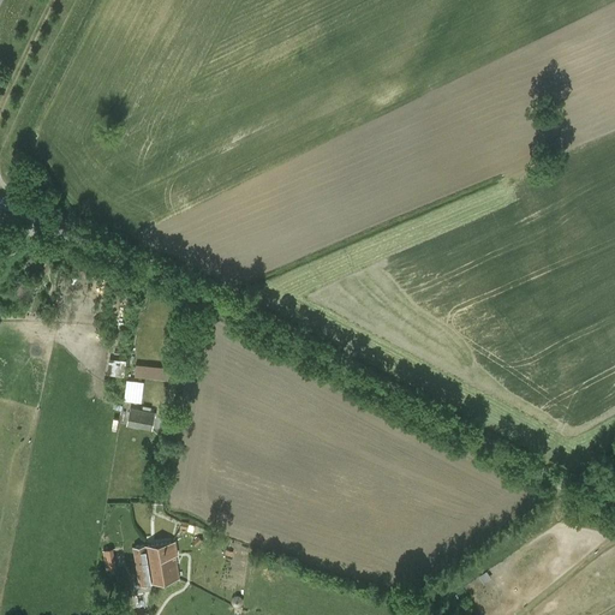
[(112,357),(108,372),(125,376),(129,360),(112,357)]
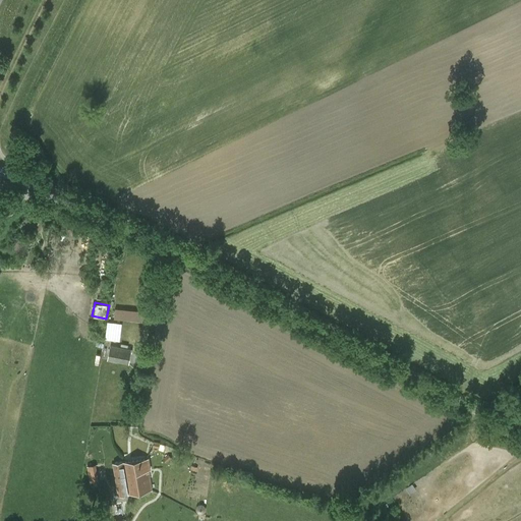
[(116,306),(115,316),(142,321),(143,310),(116,306)]
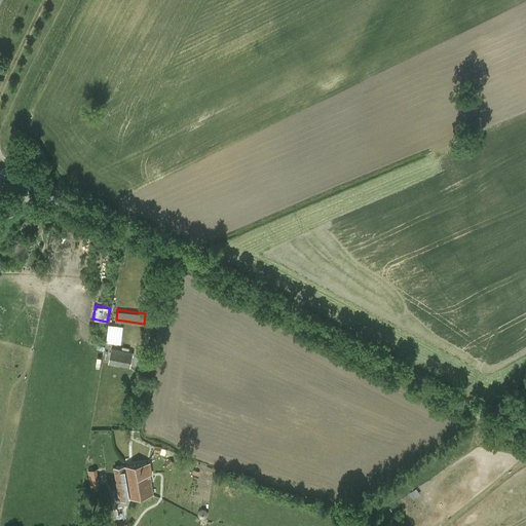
[(122,342),(122,337),(116,337),(116,325),(110,325),(110,342),(122,342)]
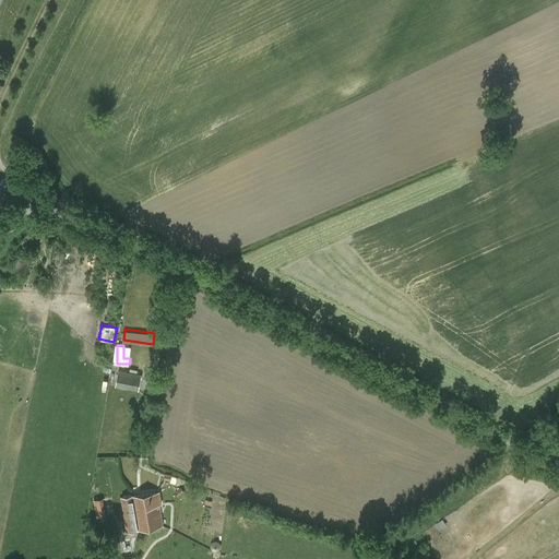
[(119,371),(116,387),(139,391),(141,376),(119,371)]
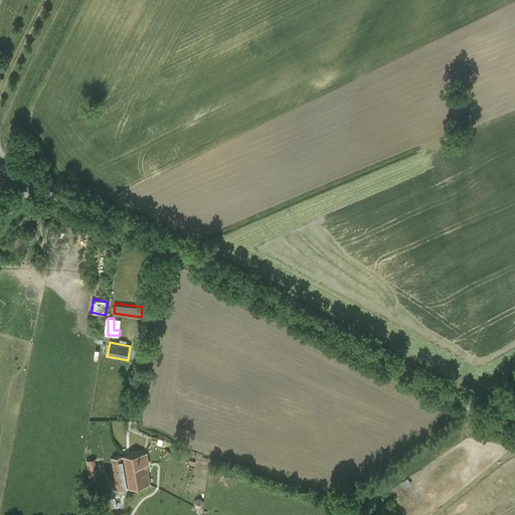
[(146,454),(122,457),(127,488),(150,484),(147,467),(148,465),(146,454)]
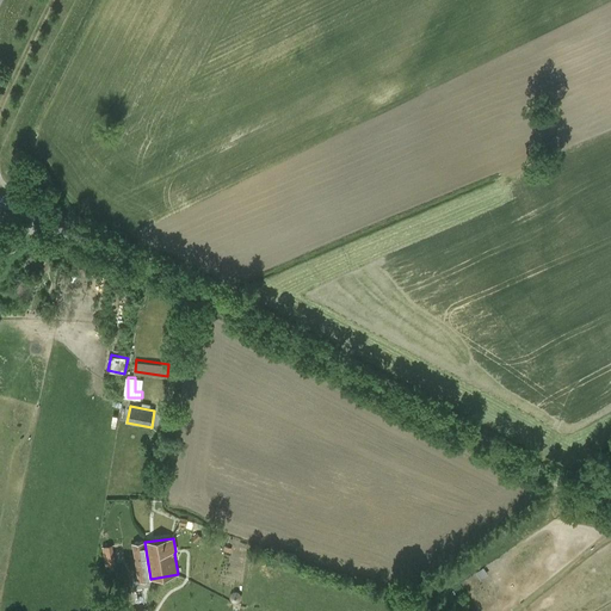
[(150,579),(144,542),(133,543),(139,581),(150,579)]
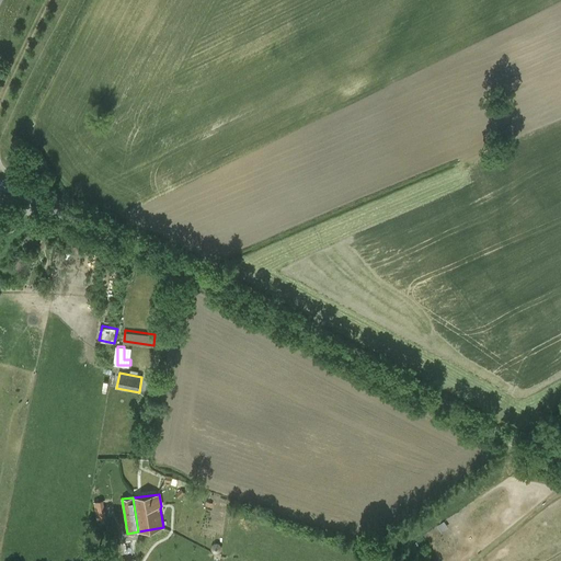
[(98,516),(110,516),(109,500),(96,501),(98,516)]
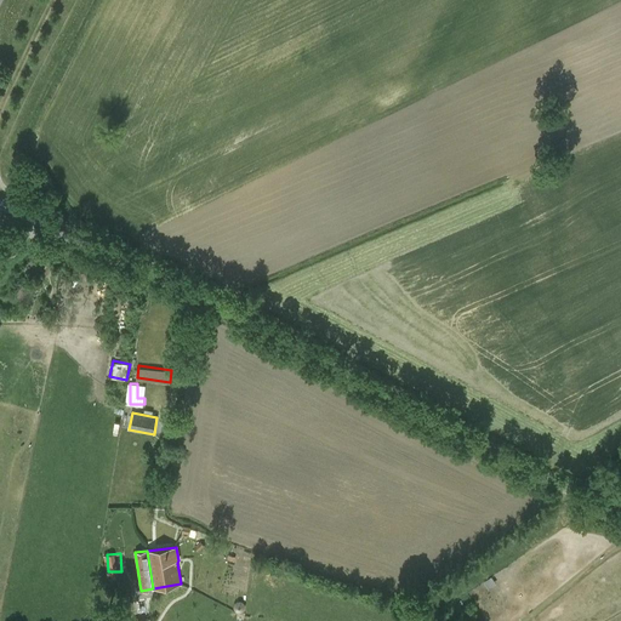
All buildings are outlined.
